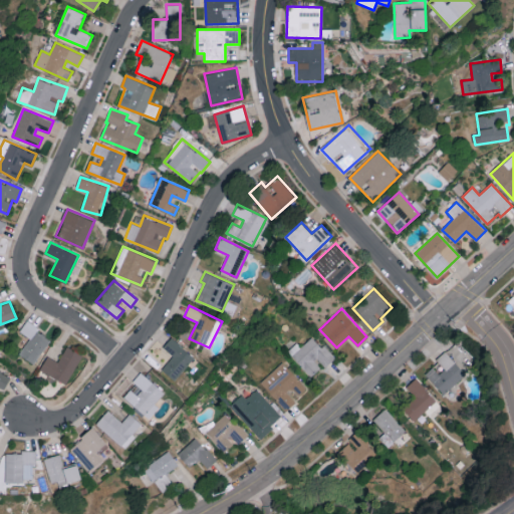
[(50,336),(25,321),(19,331),(29,337),(19,354),(34,363),(50,336)]
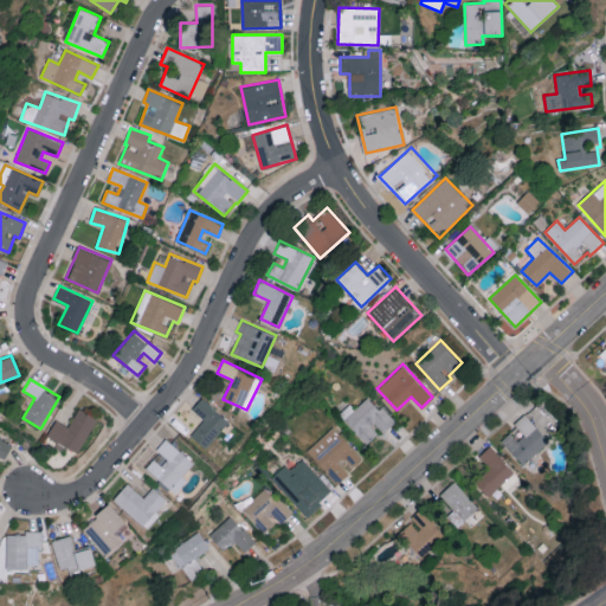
[(192,408),(205,419),(191,434),(205,447),(229,421),(202,398),(192,408)]
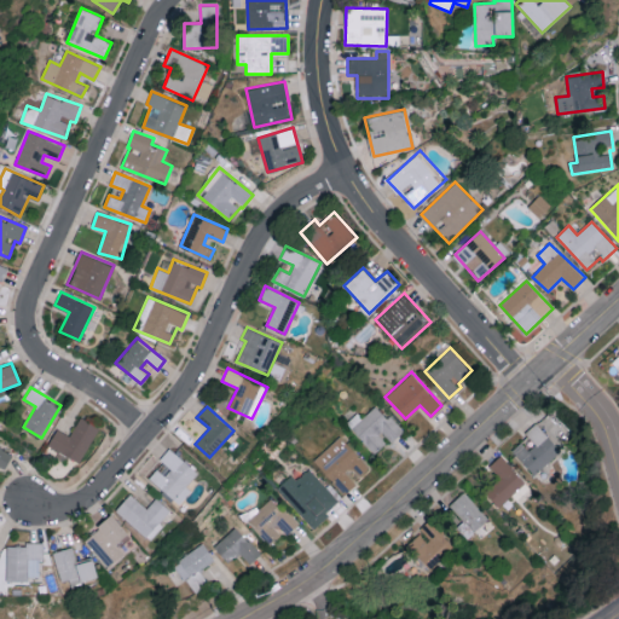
[(71,435),(56,428),(48,447),(82,461),(97,424),(79,417),(71,435)]
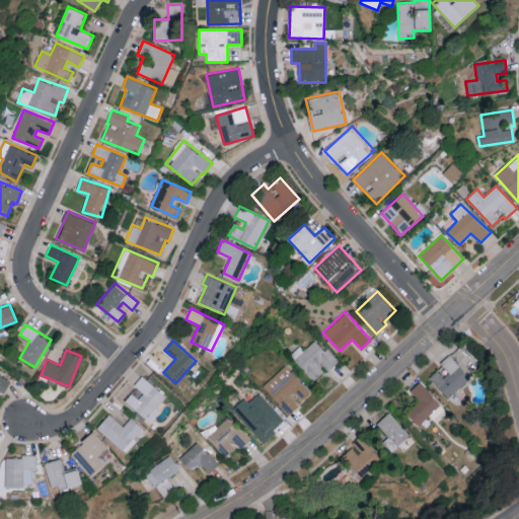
[(470,377),(449,355),(441,362),(449,371),(443,376),(437,370),(429,377),(448,397),(470,377)]
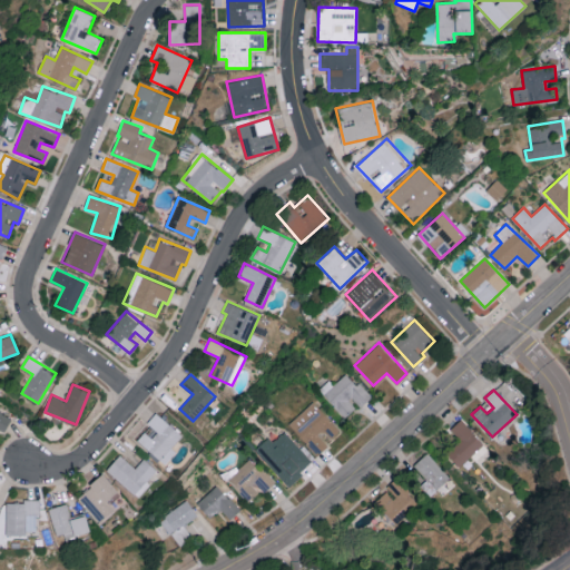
[(287,424),(316,455),(330,443),(327,441),(340,429),(313,400),(287,424)]
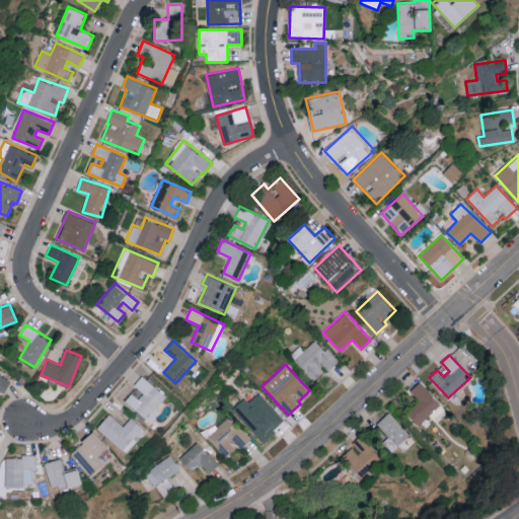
[(165,395),(142,375),(135,383),(144,391),(139,397),(132,392),(124,400),(149,422),(159,411),(155,408),(165,395)]
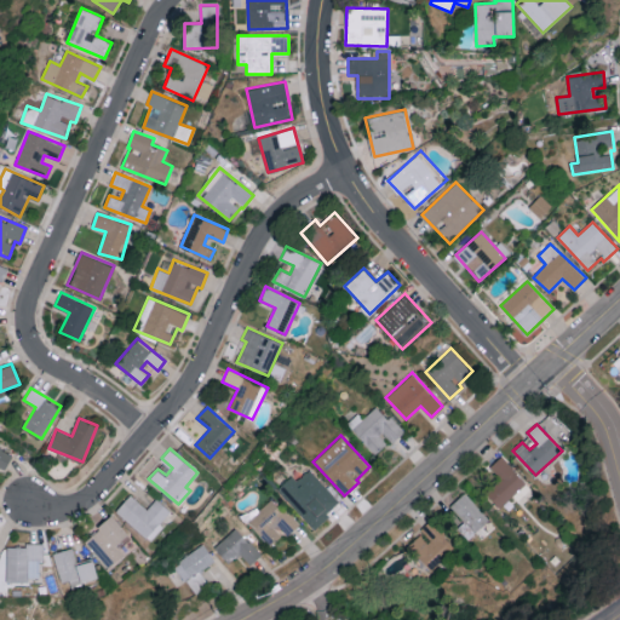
[(0,466),(4,470),(12,455),(0,449),(0,466)]
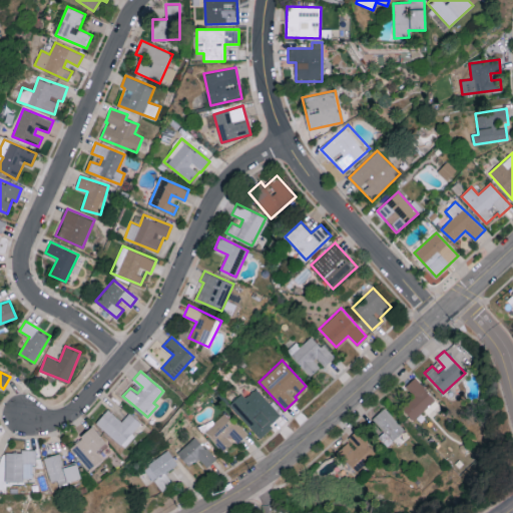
[(436,399),(415,377),(405,386),(414,395),(402,407),(414,420),(436,399)]
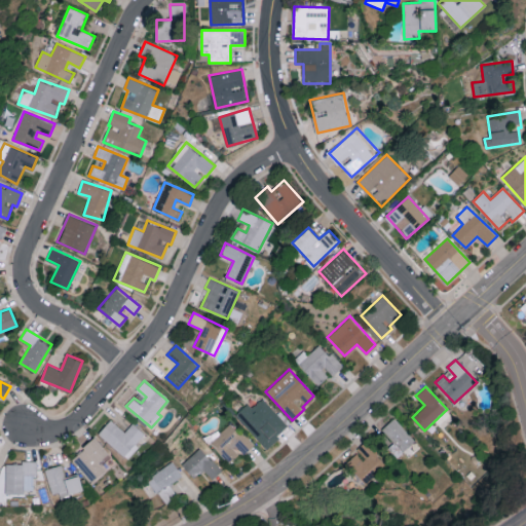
[(265,447),(288,426),(262,398),(252,407),(248,403),(235,414),(265,447)]
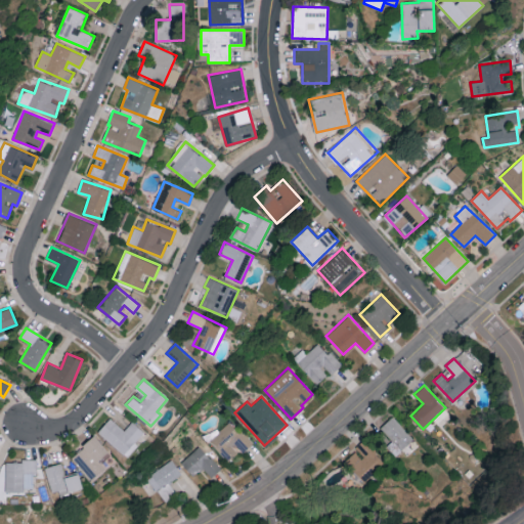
[(392,441),(387,445),(395,455),(413,440),(393,416),(380,427),(392,441)]
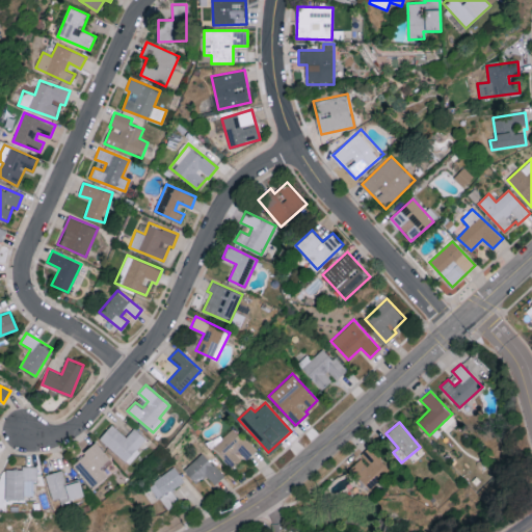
[(147,439),(134,427),(126,436),(111,423),(99,437),(129,464),(140,451),(137,448),(147,439)]
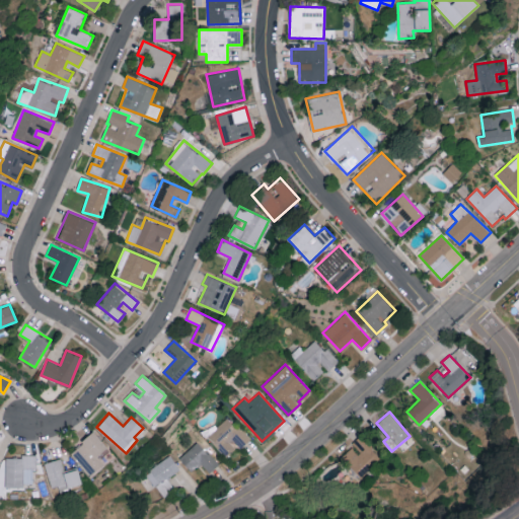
[(226,458),(248,439),(228,417),(216,427),(212,423),(203,432),(226,458)]
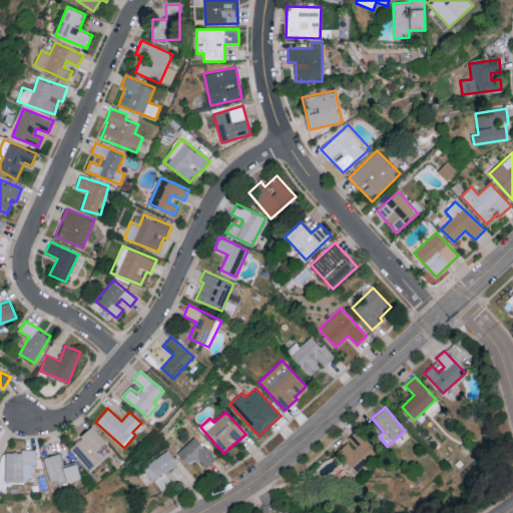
[(102,457),(96,450),(106,441),(92,426),(69,447),(90,469),(102,457)]
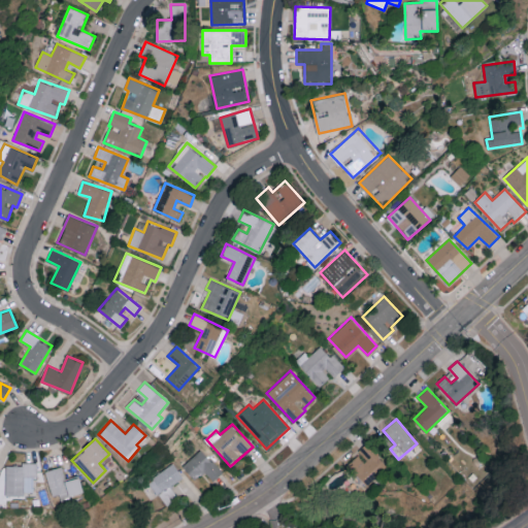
[(357,451),(359,454),(348,463),(367,485),(388,465),(367,442),(357,451)]
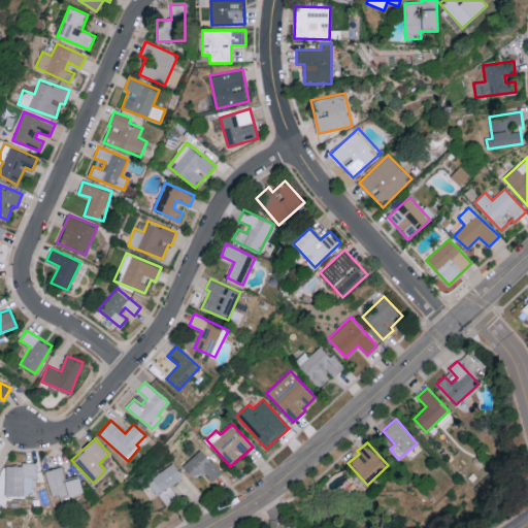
[(195,479),(204,470),(212,481),(222,472),(201,449),(183,466),(195,479)]
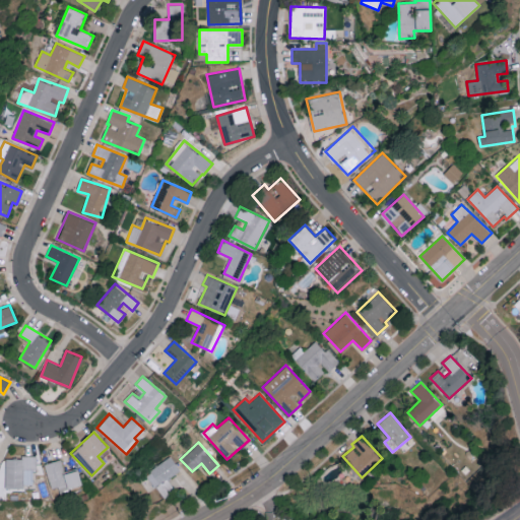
[(5,486),(31,486),(31,469),(36,469),(36,457),(5,457),(5,486)]
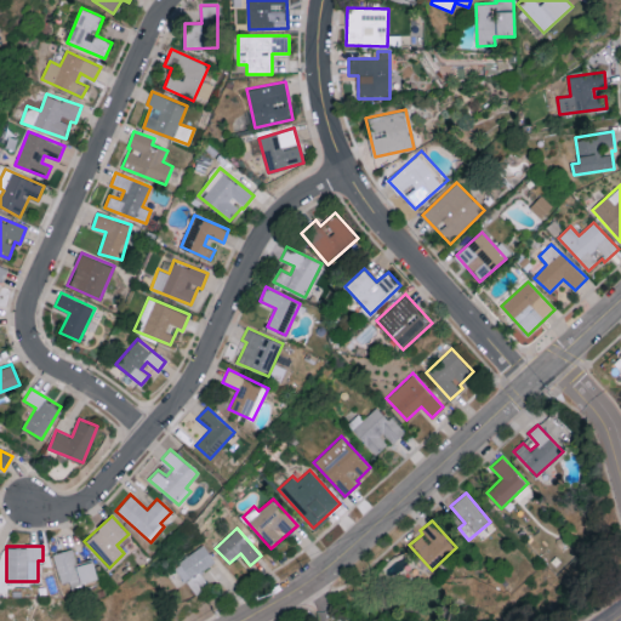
[(52,553),(61,584),(69,581),(70,587),(98,579),(92,559),(78,564),(73,547),(52,553)]
